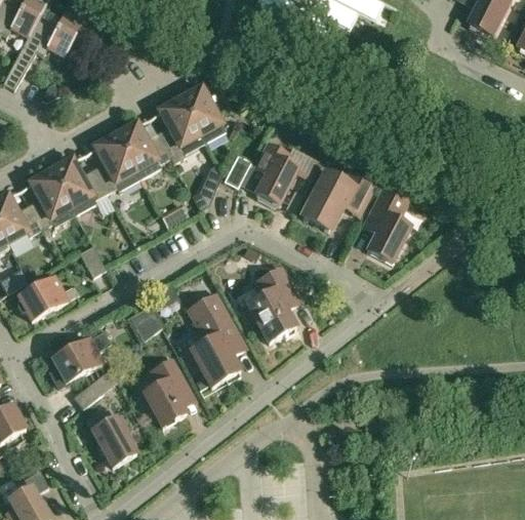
[(0,32),(6,35),(5,37),(5,38),(6,36),(7,36),(10,29),(27,38),(38,16),(39,17),(48,0),(24,0),(21,6),(7,0),(1,0),(0,1),(0,32)]
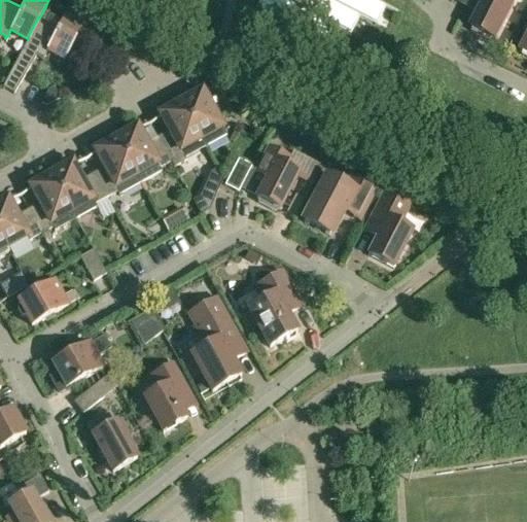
[(318,38),(319,37),(327,20),(344,29),(344,28),(291,0),(259,0),(256,6),(318,38)]
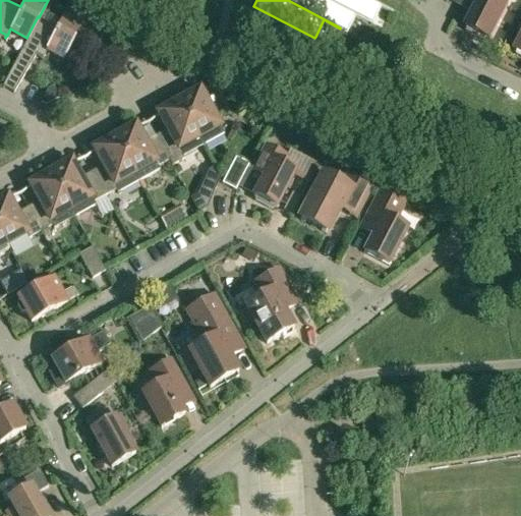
[(349,10),(364,18),(365,19),(365,18),(331,0),(288,0),(340,27),(349,10)]
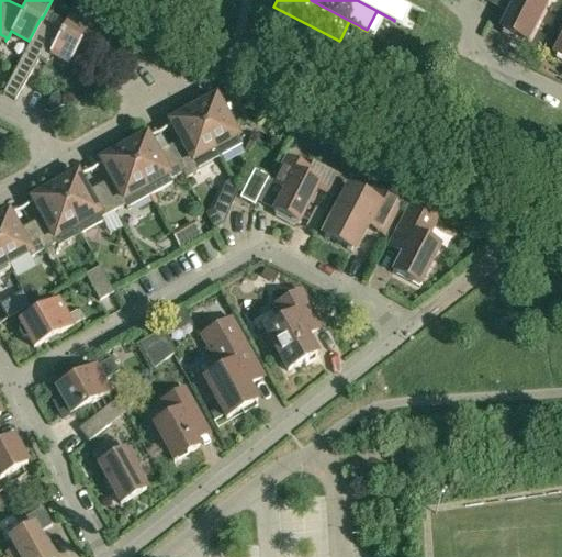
[(404,2),(420,10),(423,11),(423,10),(404,0),(357,0),(394,20),(404,2)]
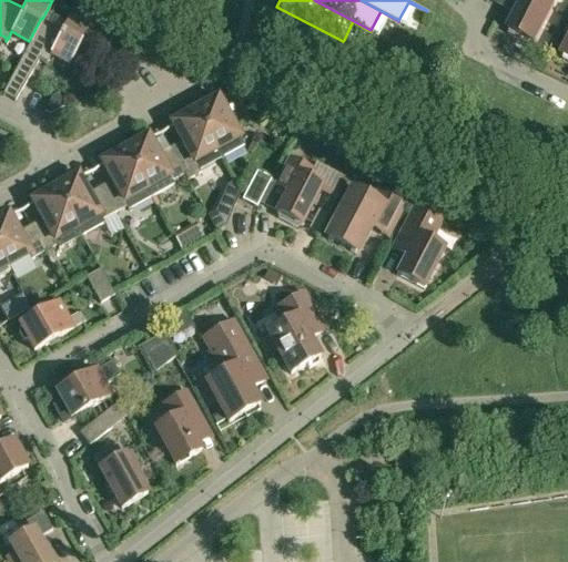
[(520,3),(508,27),(535,40),(554,3),(547,0),(514,0),(520,3)]
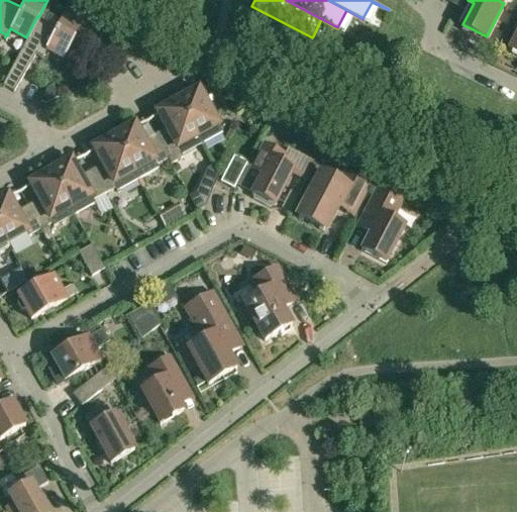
[(2,83),(13,89),(35,50),(41,54),(40,56),(41,57),(42,55),(46,47),(64,57),(74,37),(83,41),(83,40),(88,18),(67,7),(56,25),(38,17),(37,16),(26,37),(3,81),(2,83)]
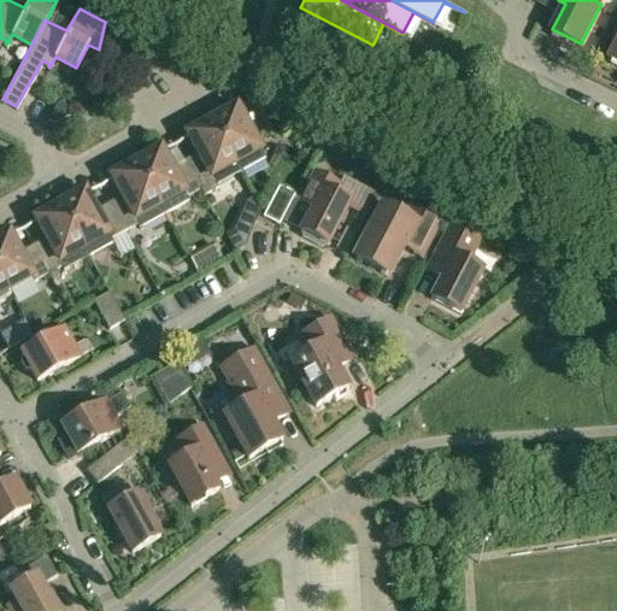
[(54,121),(70,112),(62,98),(57,100),(48,117),(54,121)]
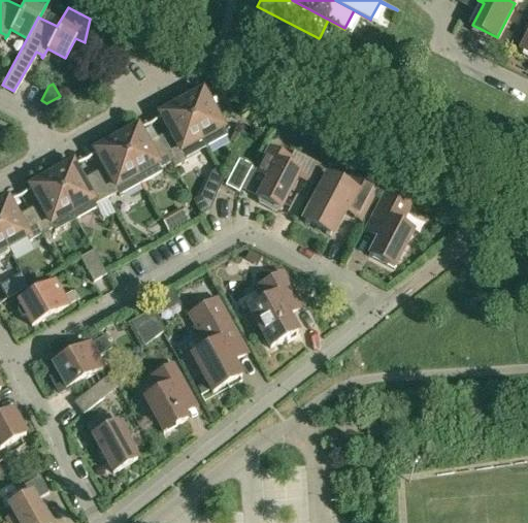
[(218,84),(180,99),(205,144),(227,132),(218,117),(229,109),(218,84)]
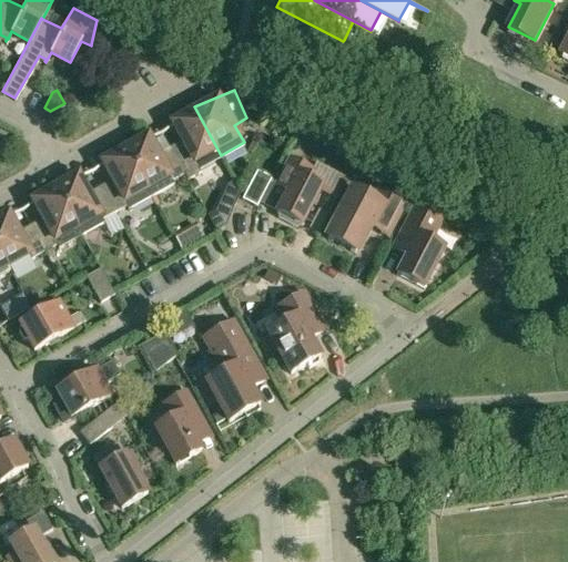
[(201,170),(200,166),(221,155),(194,106),(172,122),(181,138),(169,144),(185,174),(188,176),(201,170)]
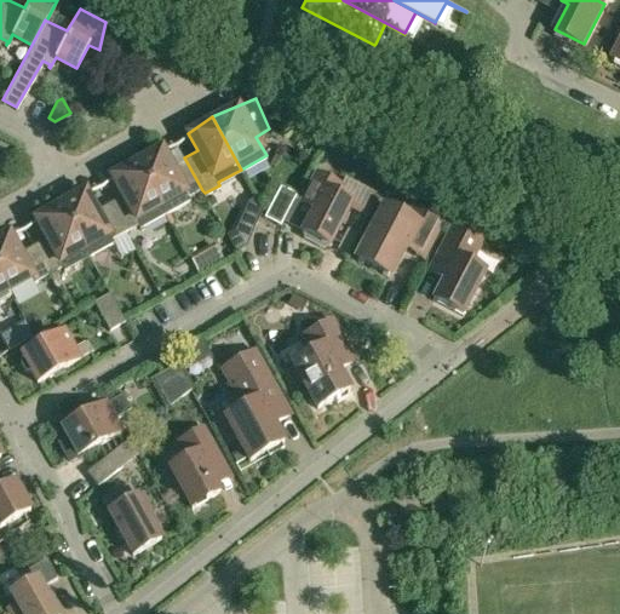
[(338,145),(345,132),(332,125),(325,138),(338,145)]
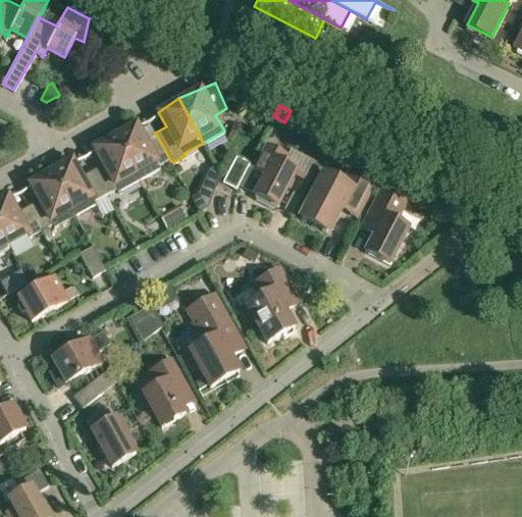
[(137,124),(129,127),(114,134),(139,178),(170,160),(155,133),(144,139),(137,124)]
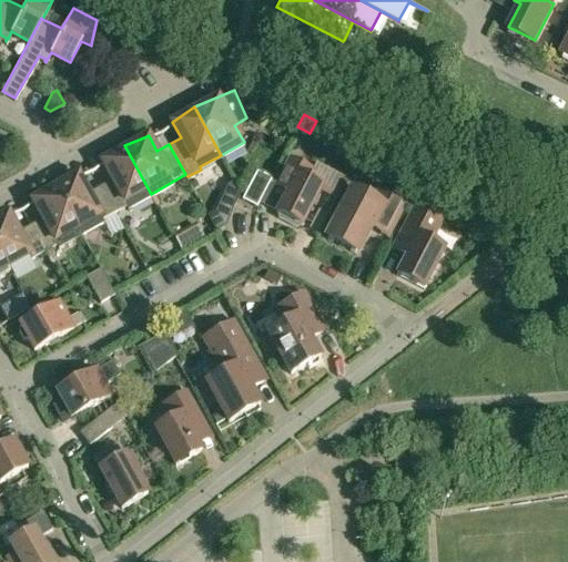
[(103,161),(104,164),(111,176),(99,183),(114,210),(127,203),(128,206),(151,194),(124,145),(103,161)]
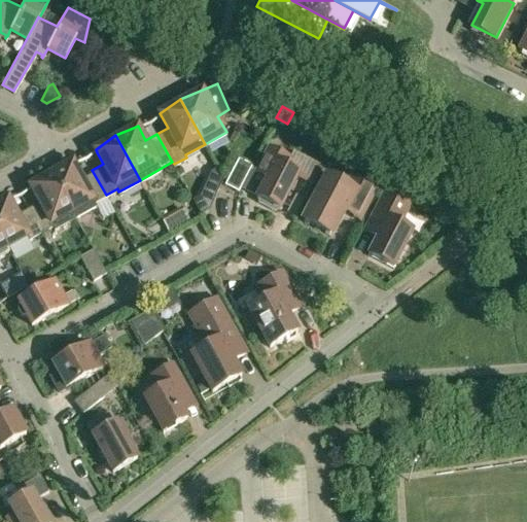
[(255,169),(266,174),(255,194),(259,196),(257,199),(275,208),(276,205),(280,206),(299,170),(285,163),(289,155),(269,144),(255,169)]
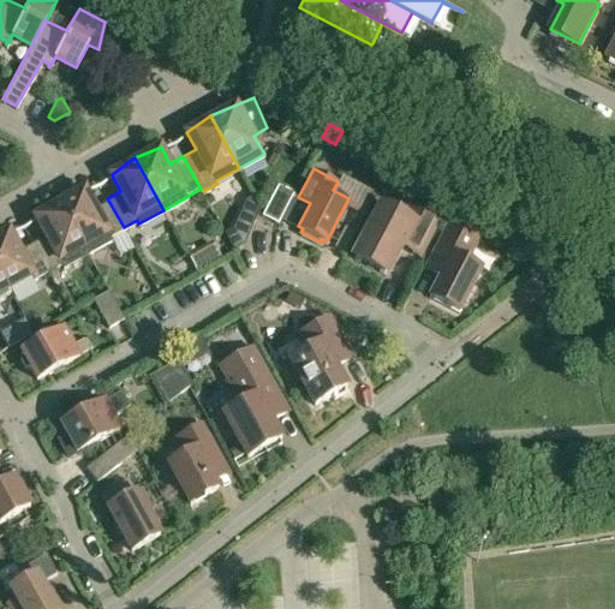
[(262,213),(278,221),(294,190),(278,181),(262,213)]
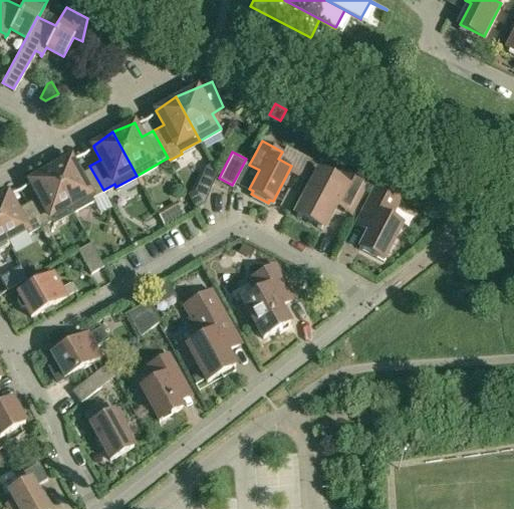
[(71,158),(64,161),(49,167),(73,211),(94,199),(92,196),(103,190),(89,166),(79,172),(71,158)]
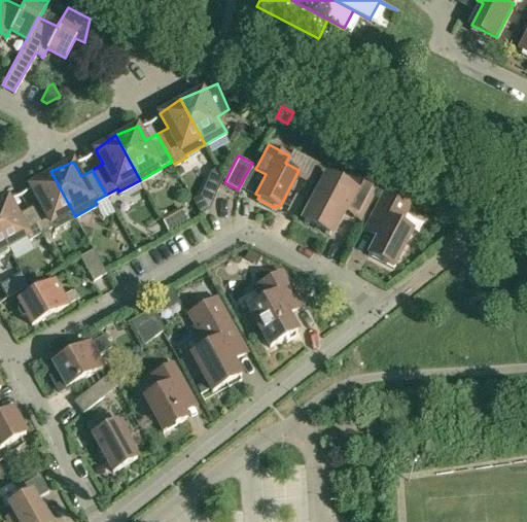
[(31,185),(32,188),(39,200),(28,206),(41,231),(53,224),(55,228),(75,216),(50,171),(31,185)]
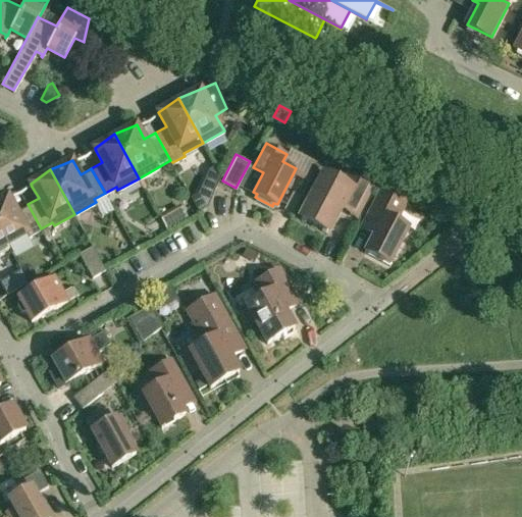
[(301,216),(305,219),(306,217),(322,225),(321,227),(325,229),(340,203),(354,211),(369,183),(350,172),(343,186),(326,177),(327,175),(323,173),(301,216)]
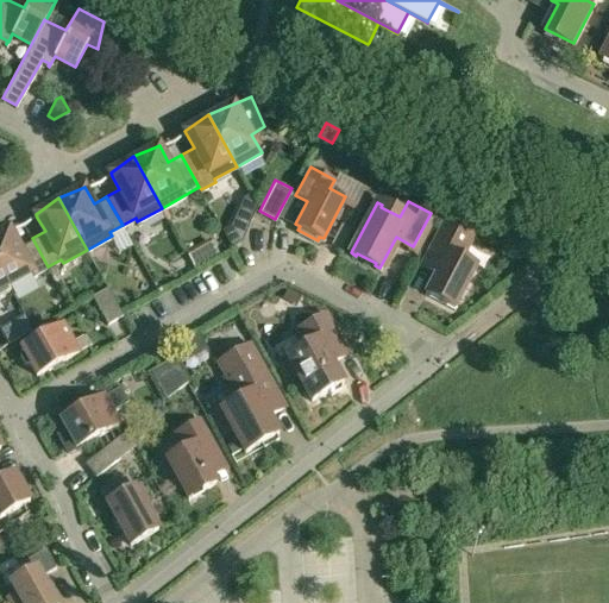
[(446,213),(424,257),(420,263),(435,270),(425,291),(454,306),(476,264),(462,256),(476,228),(446,213)]
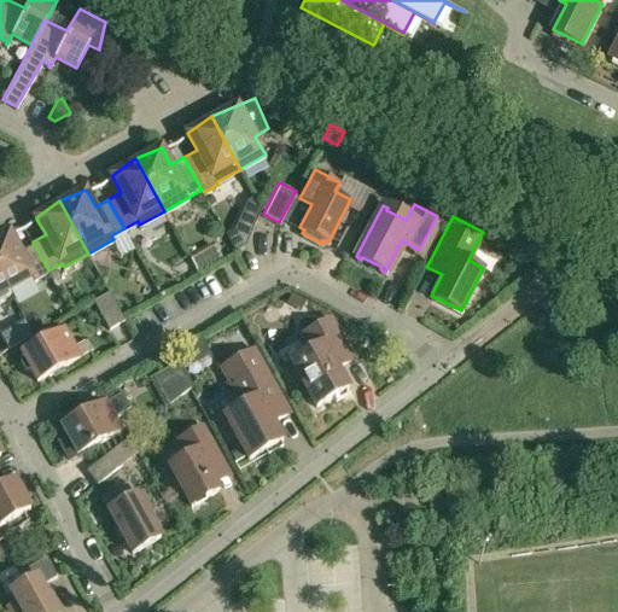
[(337,245),(351,254),(362,232),(347,223),(337,245)]
